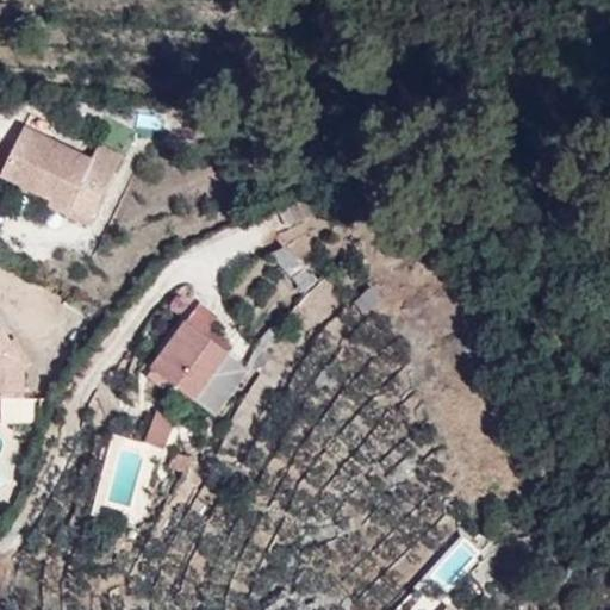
[(88,224),(112,174),(88,163),(91,159),(24,126),(23,126),(0,172),(0,173),(53,199),(49,205),(88,224)]
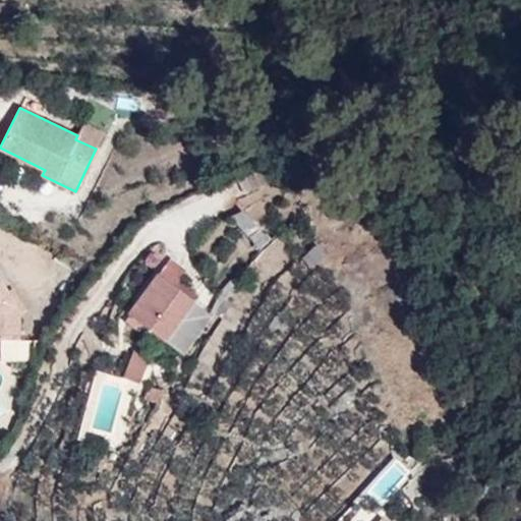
[(96,149),(104,132),(83,122),(77,135),(75,139),(96,149)]
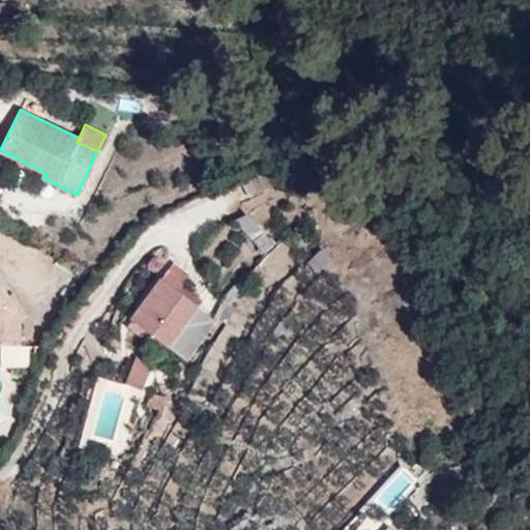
[(231,215),(260,245),(270,238),(240,206),(231,215)]
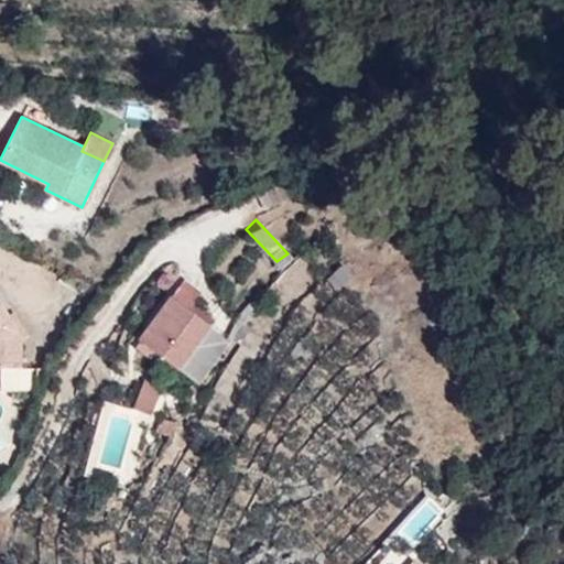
[(186,279),(141,338),(180,368),(210,327),(188,311),(203,291),(186,279)]
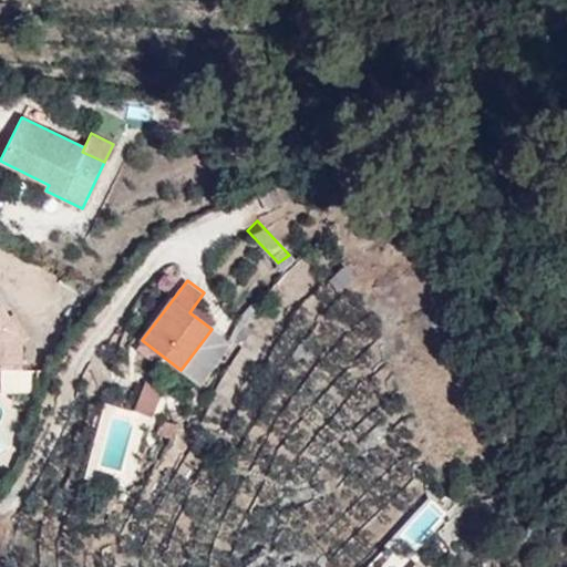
[(21,341),(0,305),(0,369),(21,369),(21,341)]
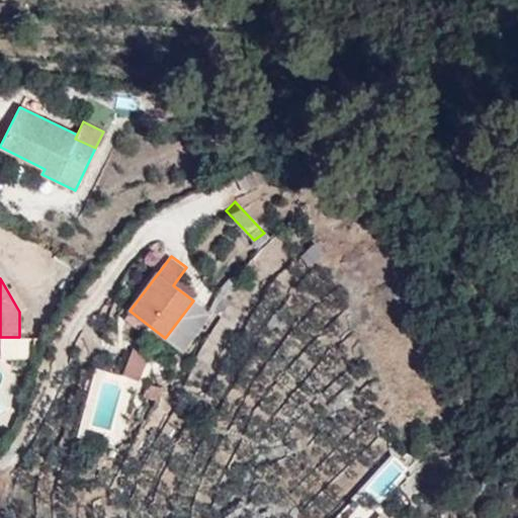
[(183,352),(211,315),(193,300),(165,338),(183,352)]
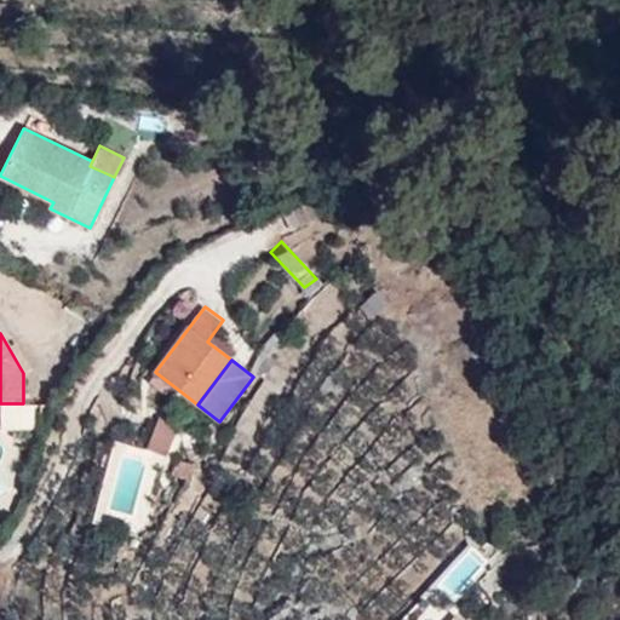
[(159,415),(147,448),(167,455),(178,423),(159,415)]
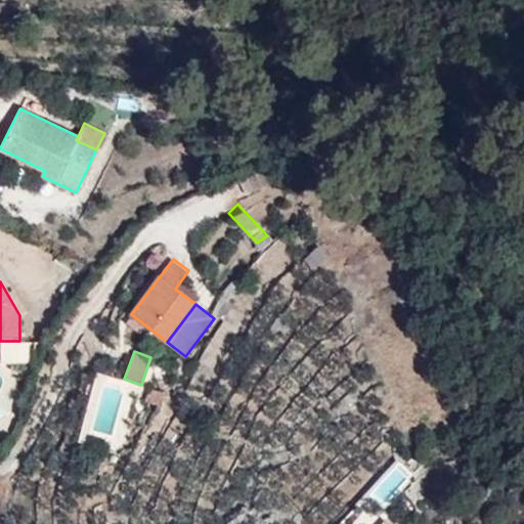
All buildings are outlined.
